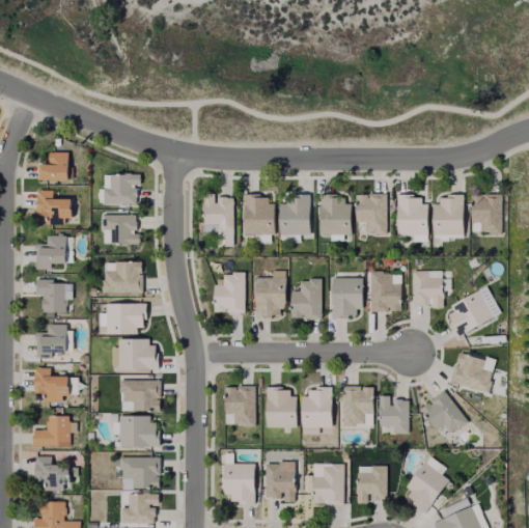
[(67,153),(67,179),(37,178),(37,161),(49,161),(49,153),(67,153)]
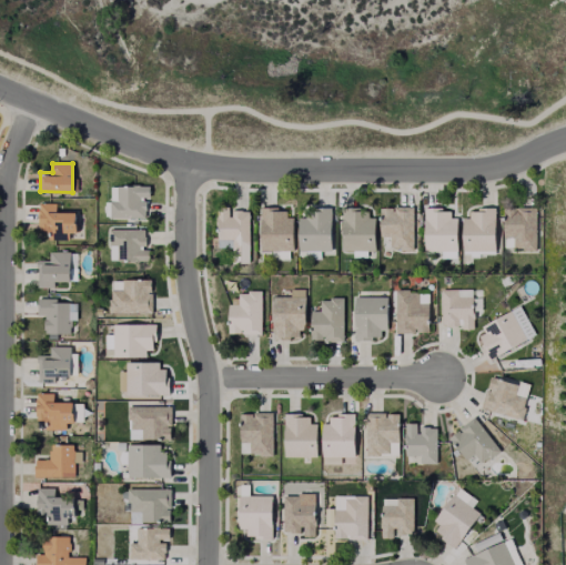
[(149,187),(149,198),(144,198),(144,218),(110,218),(110,188),(149,187)]
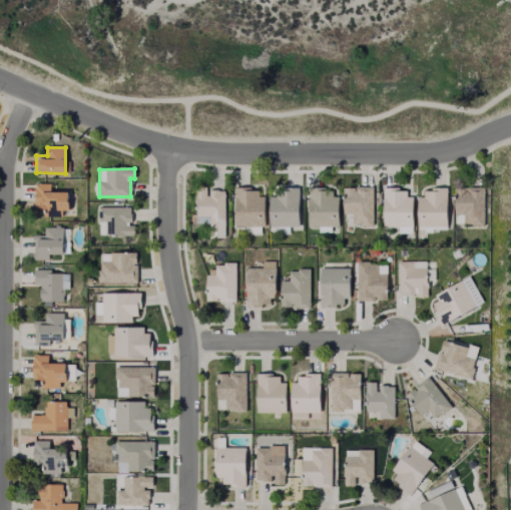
[(73,196),(73,217),(44,217),(44,207),(35,207),(35,183),(51,184),(51,190),(68,190),(68,196),(73,196)]
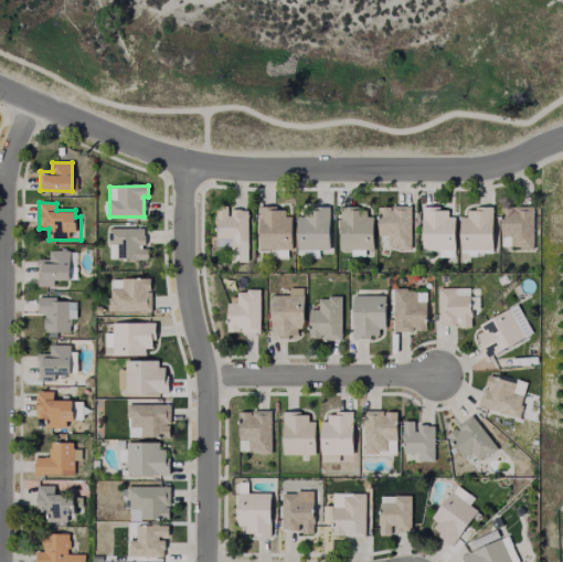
[(227,216),(231,216),(231,211),(247,211),(246,247),(216,247),(218,207),(227,207),(227,216)]
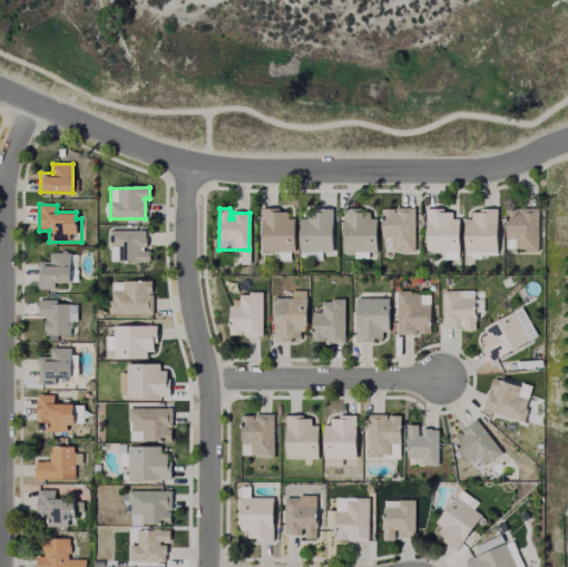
[(293,218),(293,252),(262,252),(262,208),(276,208),(275,212),(287,212),(286,218),(293,218)]
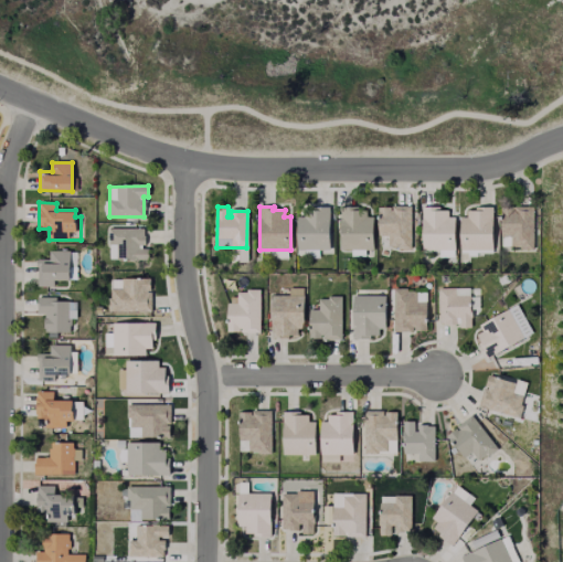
[(372,216),(372,250),(365,250),(365,256),(351,256),(351,250),(341,250),(342,207),(359,207),(359,210),(367,210),(367,216),(372,216)]
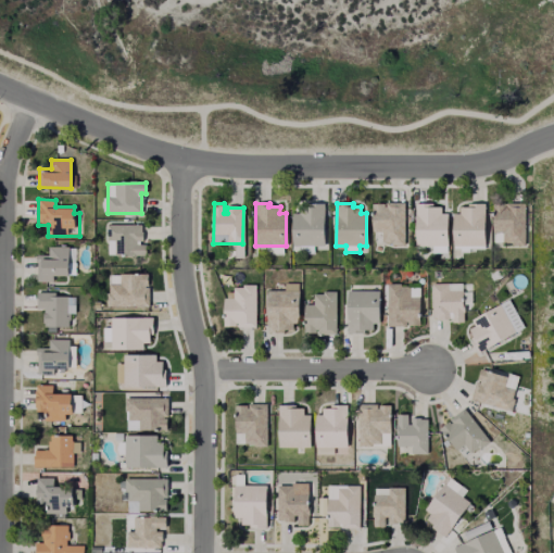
[(404,203),(404,246),(392,246),(392,242),(373,242),(373,203),(385,203),(385,206),(387,206),(387,203),(404,203)]
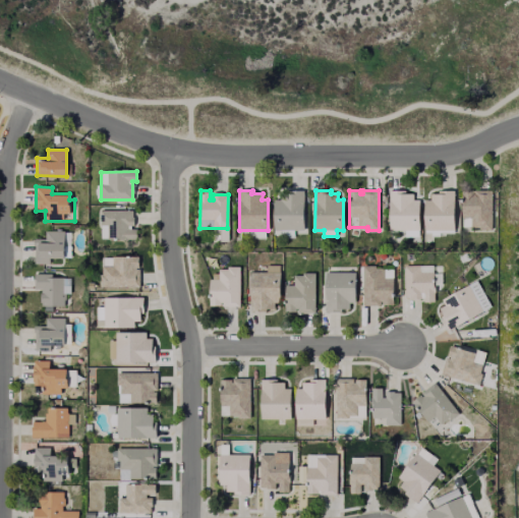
[(418,200),(418,231),(390,230),(390,190),(405,190),(405,193),(413,193),(413,199),(418,200)]
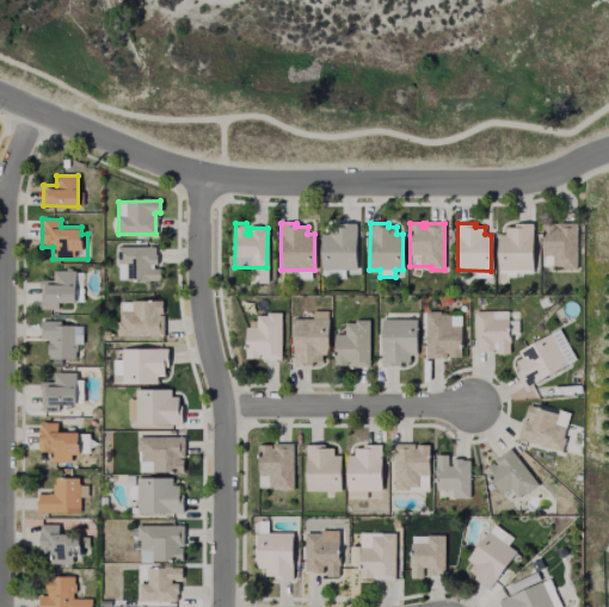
[(533,224),(533,274),(516,273),(516,279),(506,278),(506,274),(498,274),(499,235),(506,235),(506,227),(516,228),(516,223),(533,224)]
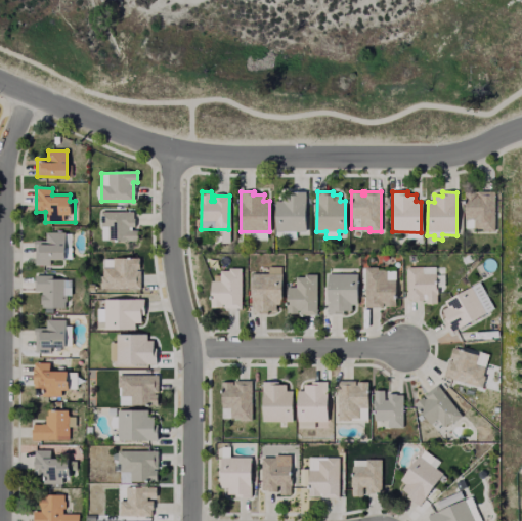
[(494,192),(493,231),(482,231),(482,228),(465,228),(466,192),(476,192),(476,196),(478,196),(478,191),(494,192)]
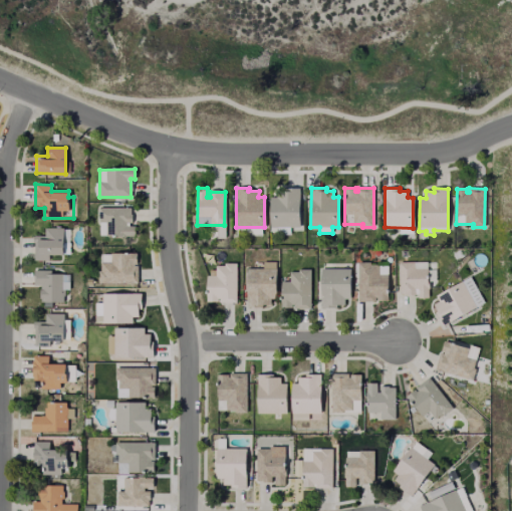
[(299,191),(299,227),(271,227),(272,197),(277,197),(277,191),(299,191)]
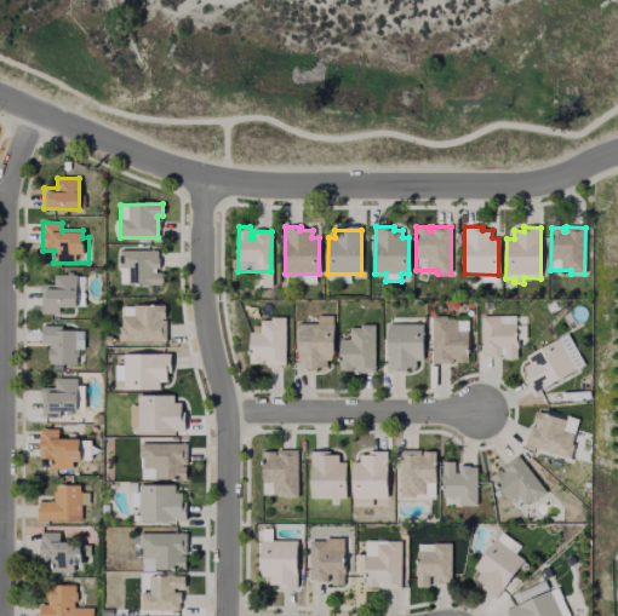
[(160,274),(160,285),(119,283),(119,251),(158,251),(158,274),(160,274)]
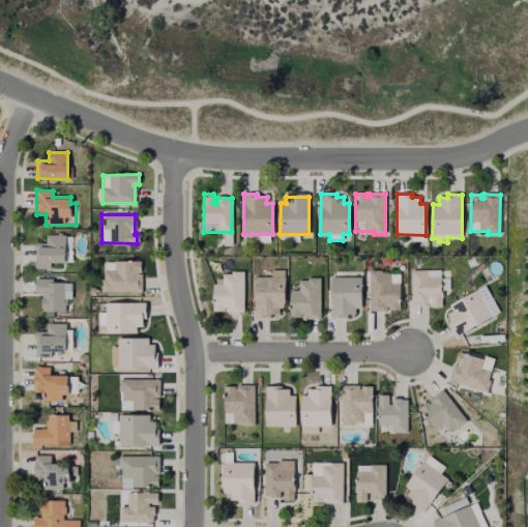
[(65,236),(65,261),(51,261),(51,271),(41,271),(41,269),(35,269),(35,243),(46,243),(46,236),(65,236)]
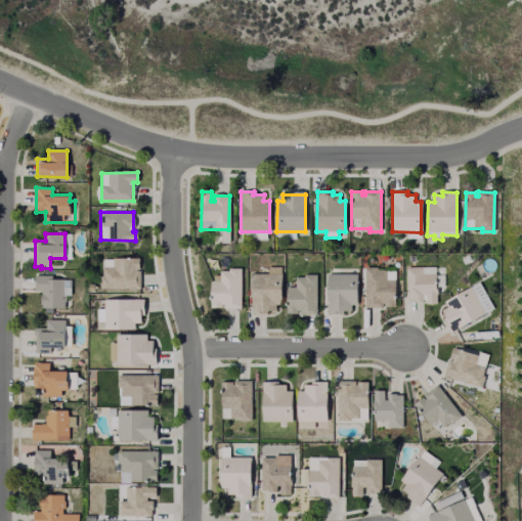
[(139,259),(139,289),(100,289),(100,276),(102,276),(103,268),(113,268),(113,259),(139,259)]
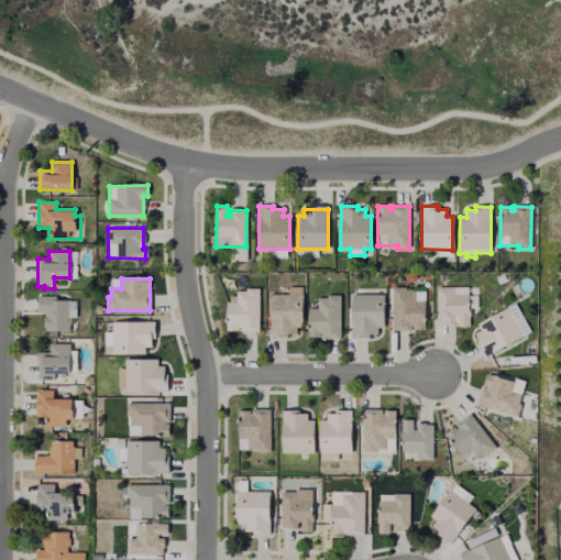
[(426,302),(426,329),(414,329),(414,326),(411,326),(411,330),(393,329),(394,287),(406,287),(406,291),(416,291),(416,302),(426,302)]
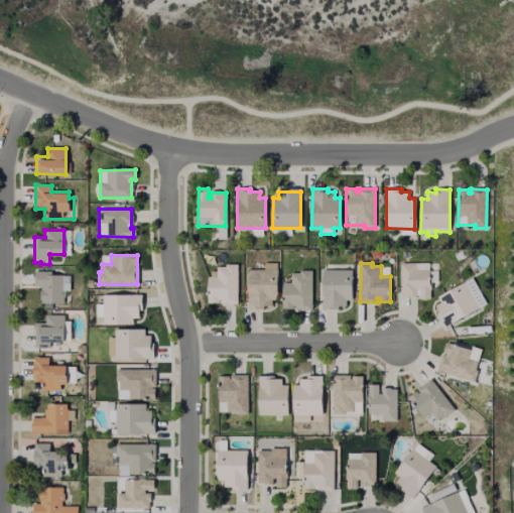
[(430,270),(430,299),(420,298),(420,290),(416,290),(416,296),(402,296),(402,263),(416,263),(416,269),(430,270)]
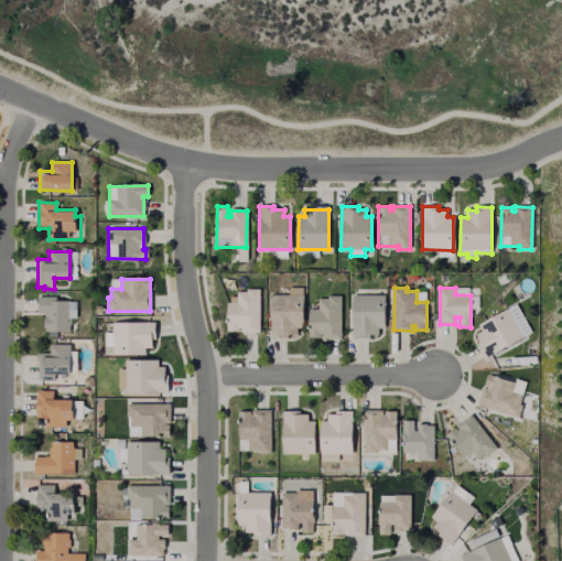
[(260,290),(260,333),(240,333),(240,330),(227,330),(228,303),(237,303),(237,291),(247,292),(247,289),(260,290)]
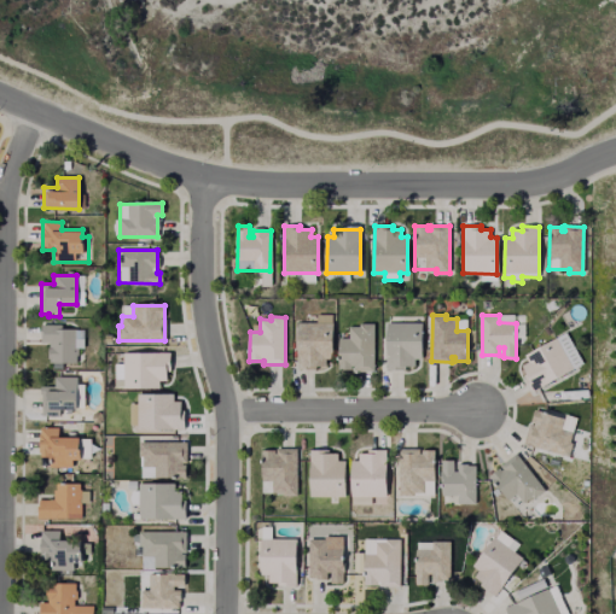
[(332,323),(331,358),(325,358),(325,367),(312,367),(312,370),(297,369),(297,323),(332,323)]
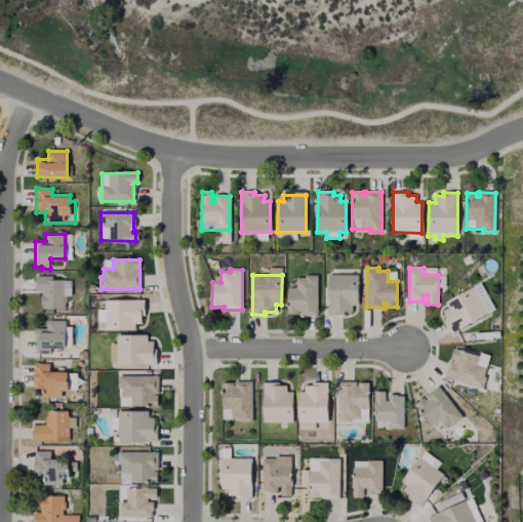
[(318,276),(317,315),(288,315),(288,288),(296,288),(296,278),(306,278),(306,275),(318,276)]
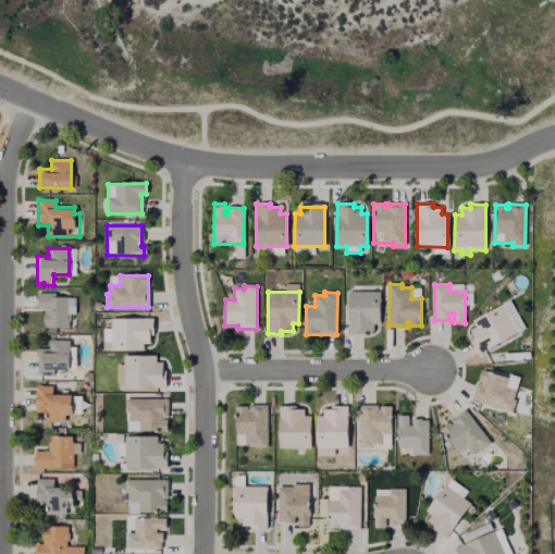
[(379,292),(379,323),(372,323),(372,331),(364,331),(364,334),(348,334),(348,292),(379,292)]
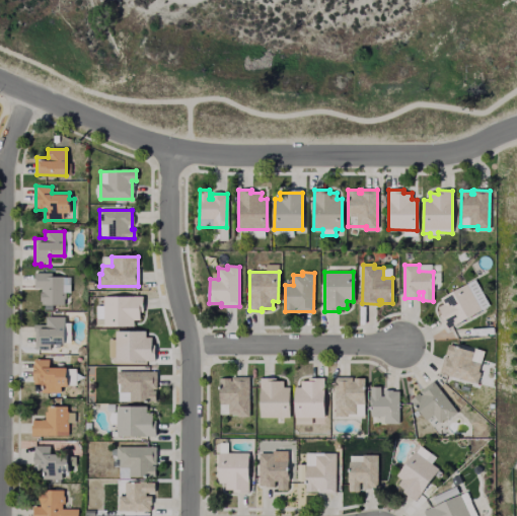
[(67,274),(67,305),(41,305),(41,288),(34,288),(34,274),(67,274)]
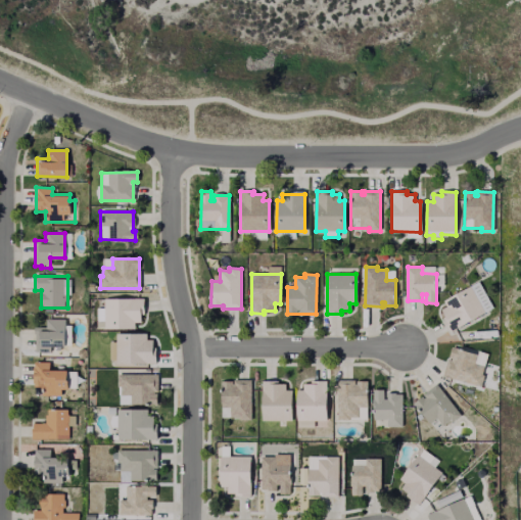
[(484,313),(451,331),(443,318),(444,317),(441,311),(447,306),(444,300),(470,286),(484,313)]
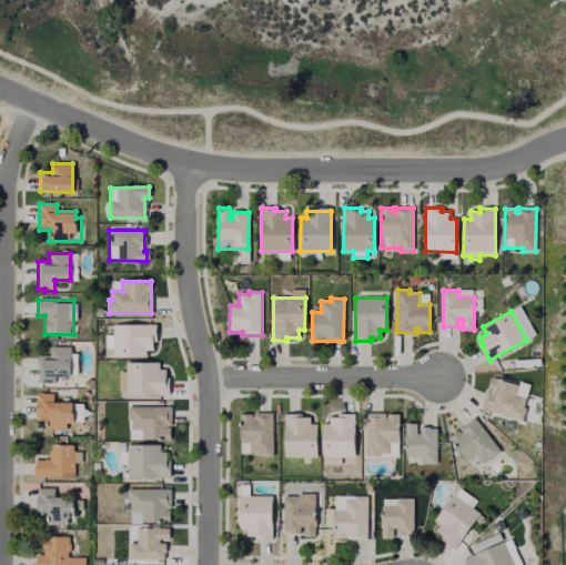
[(157,325),(157,342),(153,342),(153,351),(145,351),(145,357),(113,357),(113,325),(157,325)]
